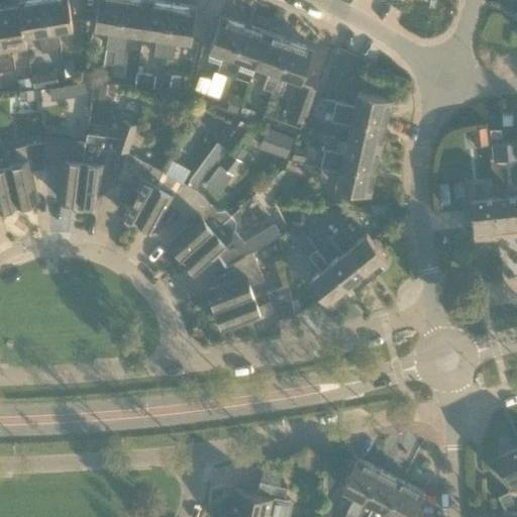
[(41,50),(52,49),(42,0),(17,0),(19,5),(24,33),(25,33),(38,31),(41,50)]
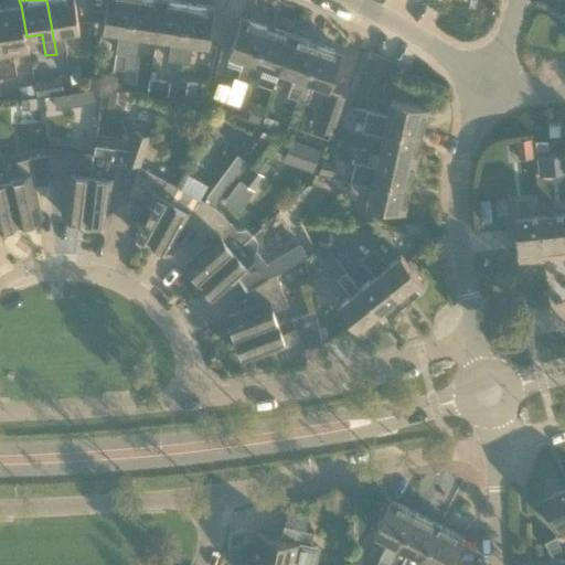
[(74,0),(46,0),(56,54),(66,52),(63,31),(80,28),(74,0)]
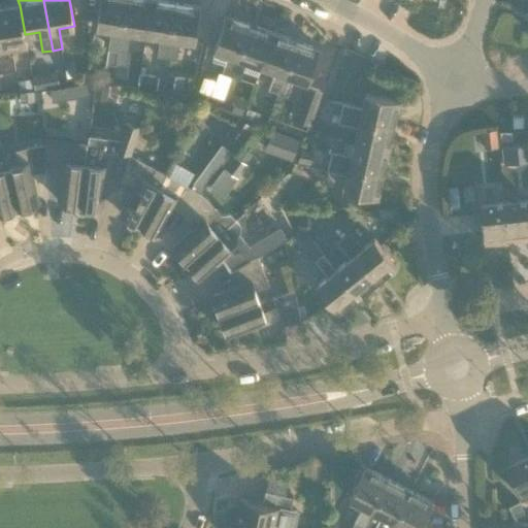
[(116,64),(118,50),(125,0),(99,0),(96,26),(111,28),(106,63),(116,64)]
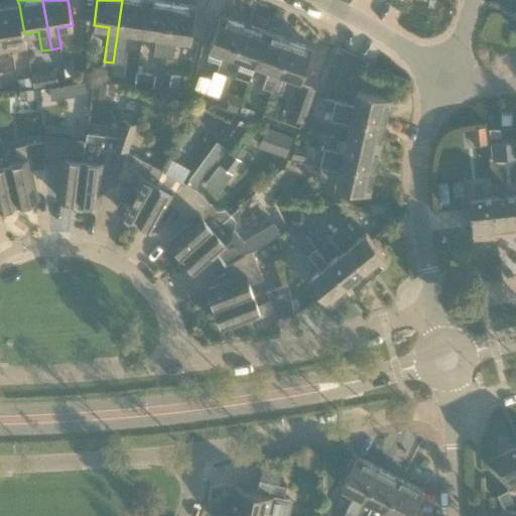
[(128,30),(142,32),(146,0),(122,0),(115,48),(125,49),(128,30)]
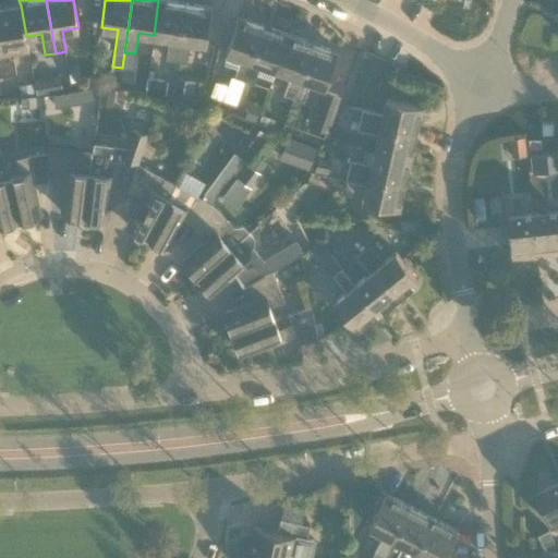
[(166,59),(177,60),(185,2),(169,0),(158,0),(154,35),(169,37),(166,59)]
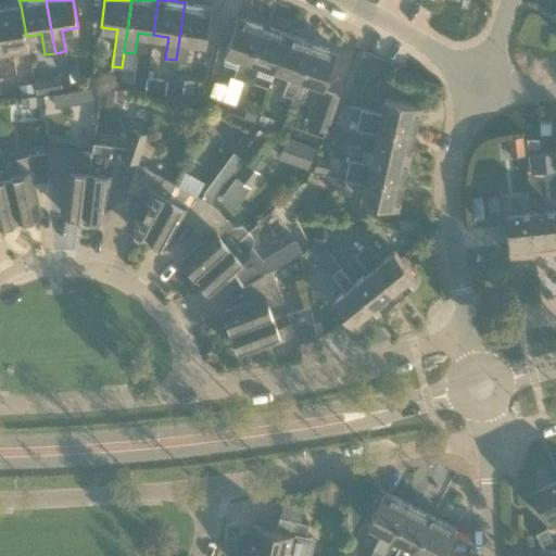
[(185,2),(176,60),(186,62),(189,40),(205,42),(211,7),(185,2)]
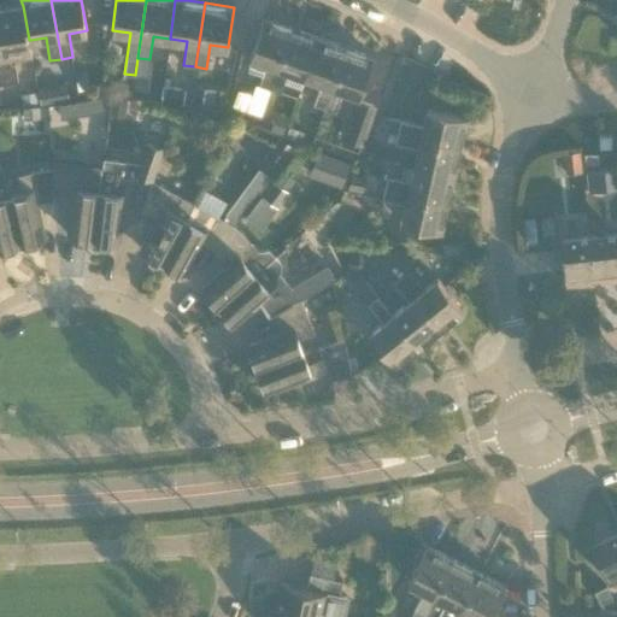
[(23,6),(0,10),(0,42),(6,82),(18,81),(16,64),(11,64),(10,58),(33,54),(30,40),(29,40),(23,6)]
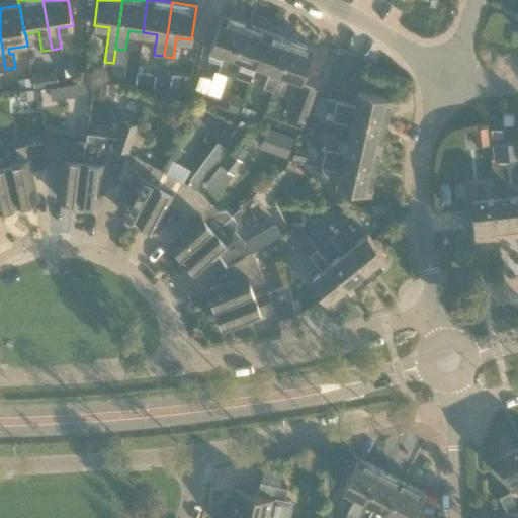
[(227,74),(245,22),(221,14),(209,47),(224,52),(218,71),(216,70),(207,92),(219,96),(227,74)]
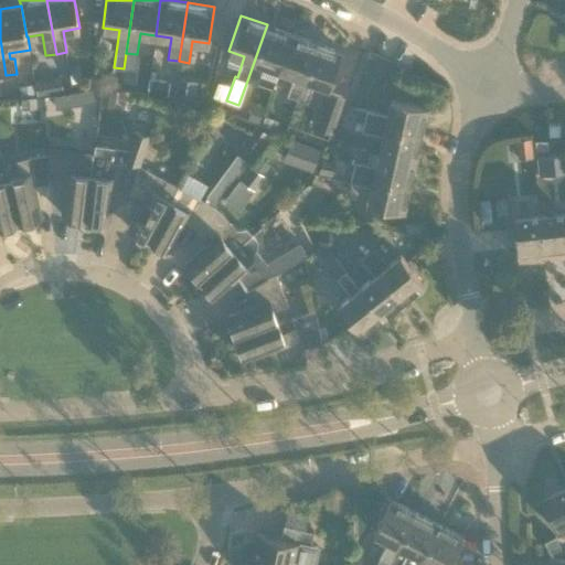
[(275,82),(279,70),(291,33),(267,24),(247,81),(257,84),(260,76),(275,82)]
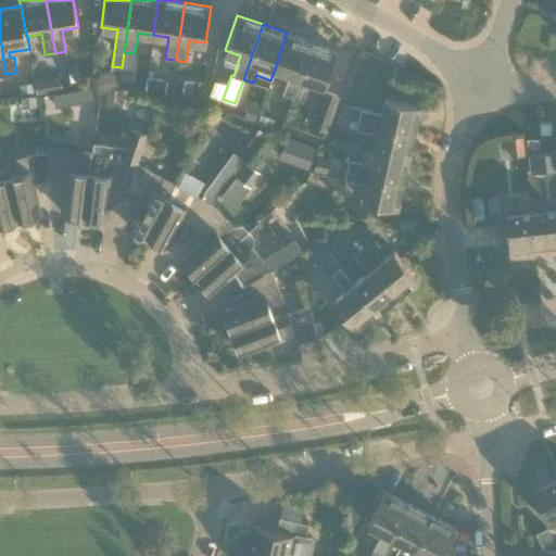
[(282,93),(292,97),(312,41),(287,33),(275,68),(290,73),(282,93)]
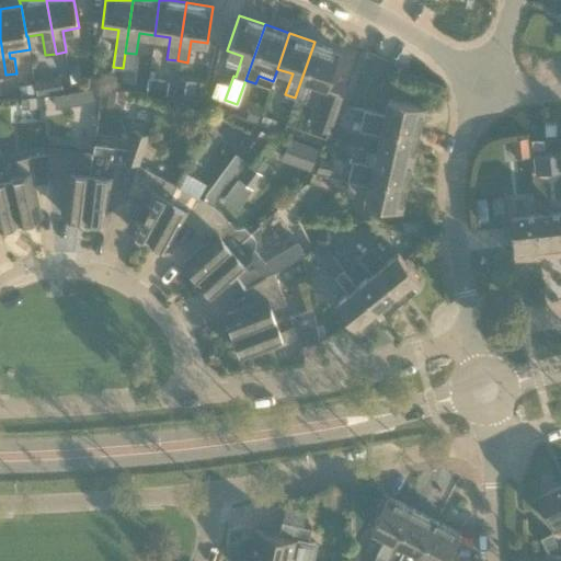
[(315,42),(295,98),(305,101),(312,81),(328,87),(340,52),(315,42)]
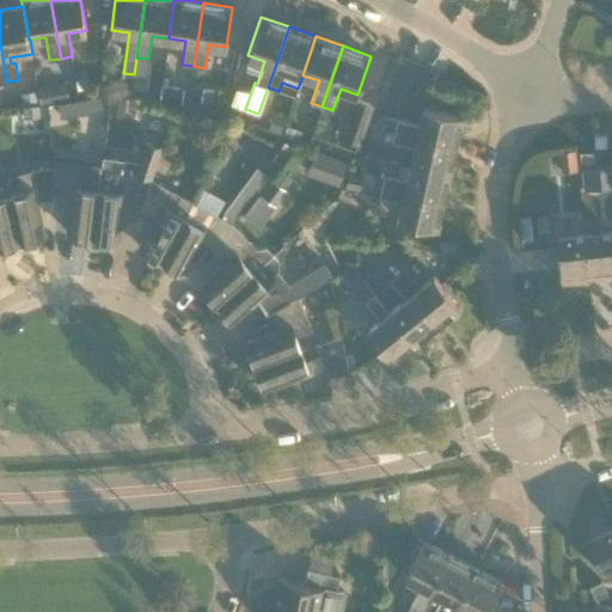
[(78,90),(90,89),(86,69),(74,71),(78,90)]
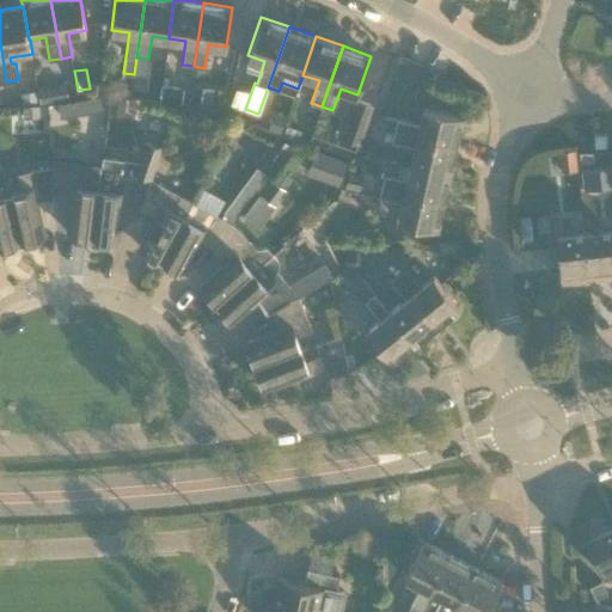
[(135,72),(134,86),(146,87),(147,73),(135,72)]
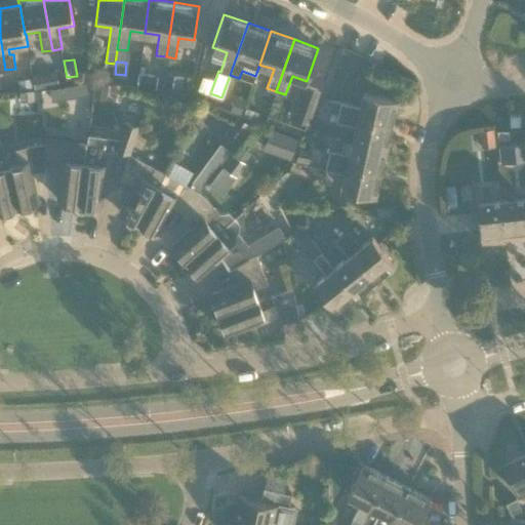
[(180,87),(183,75),(165,72),(163,84),(180,87)]
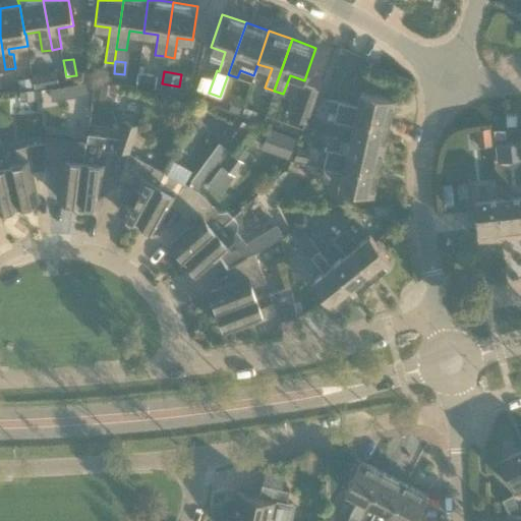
[(137,72),(135,85),(154,89),(157,75),(137,72)]
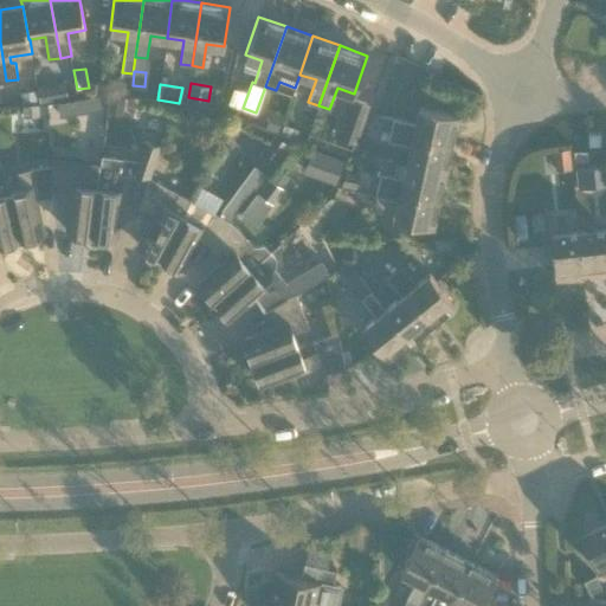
[(123,115),(124,95),(110,94),(109,113),(123,115)]
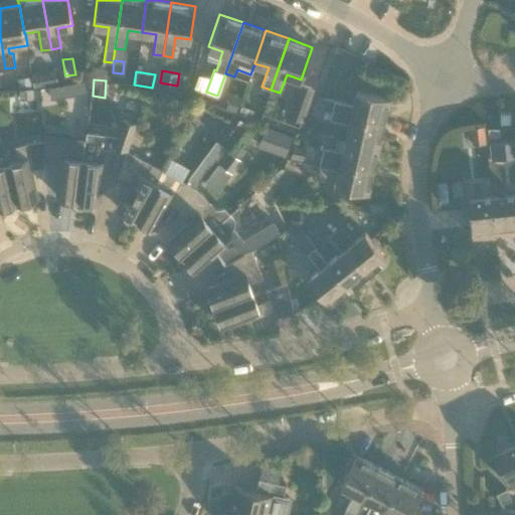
[(303,122),(315,89),(300,82),(288,116),(303,122)]
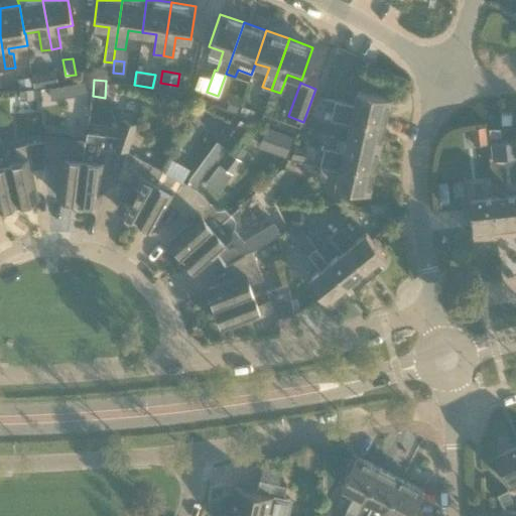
[(66,84),(49,87),(52,99),(68,96),(66,84)]
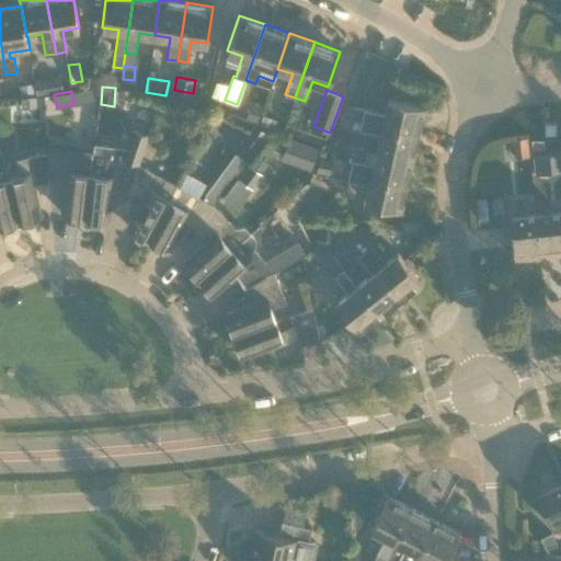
[(21,107),(36,106),(36,95),(21,96),(21,107)]
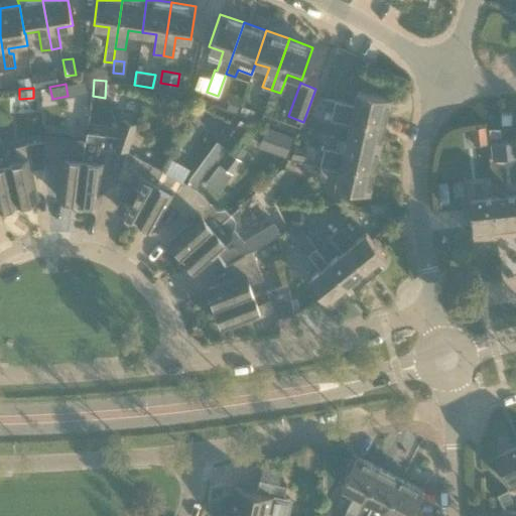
[(335,100),(333,109),(385,121),(391,97),(357,90),(354,104),(335,100)]
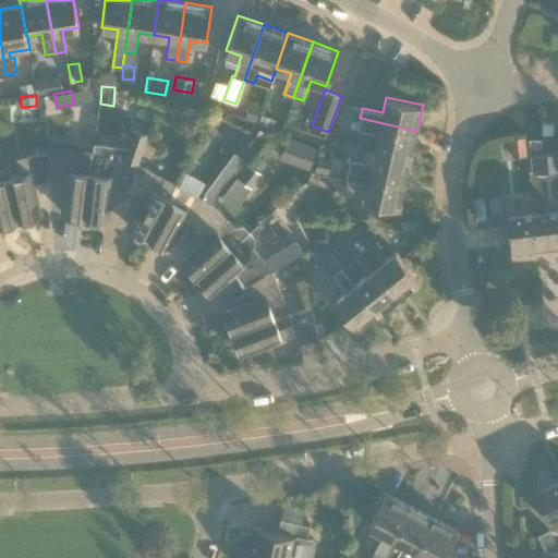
[(255,120),(261,105),(250,100),(244,117),(255,120)]
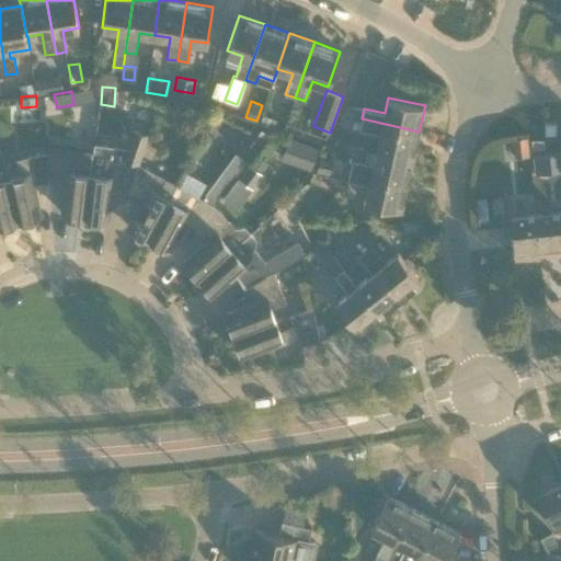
[(273,127),(276,118),(264,113),(260,123),(273,127)]
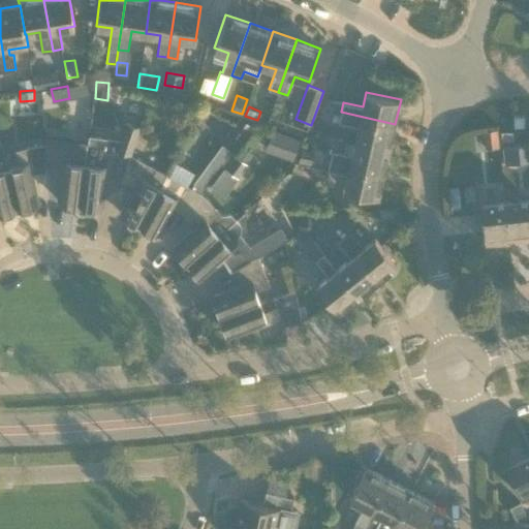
[(390,148),(395,124),(341,112),(339,122),(351,125),(359,126),(355,141),(390,148)]
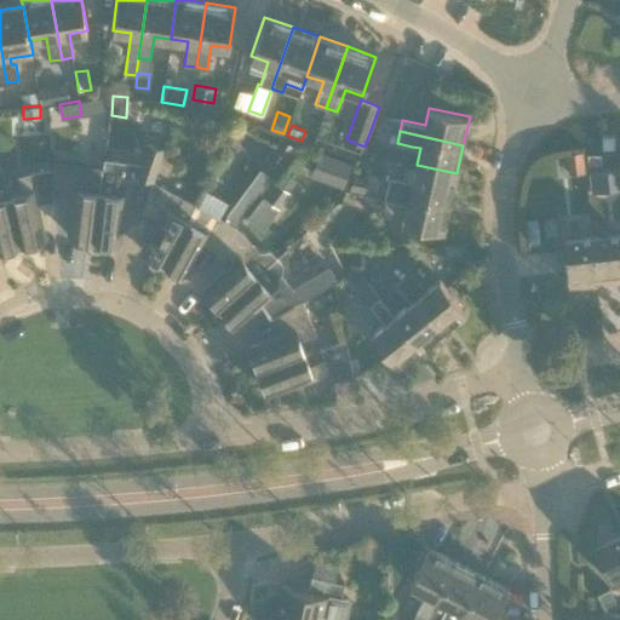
[(602,136),(602,148),(614,147),(614,135),(602,136)]
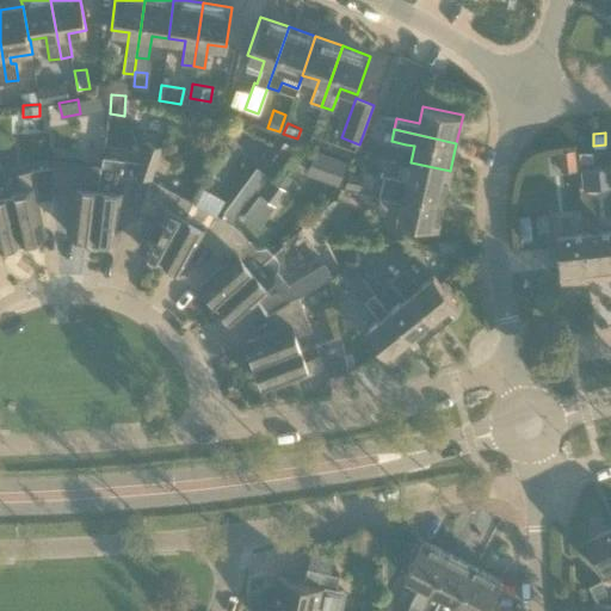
[(260,158),(273,167),(290,144),(277,135),(260,158)]
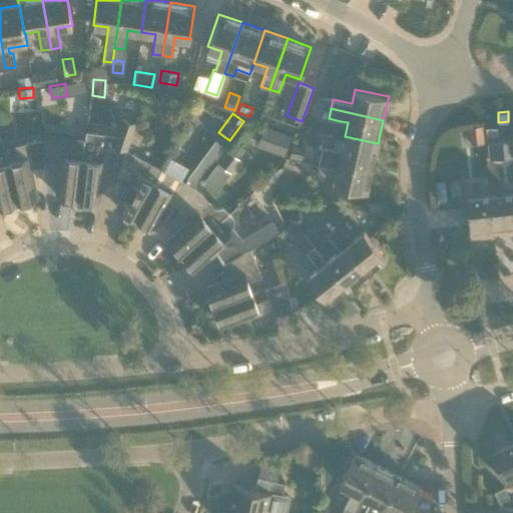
[(63,132),(63,114),(47,114),(47,133),(63,132)]
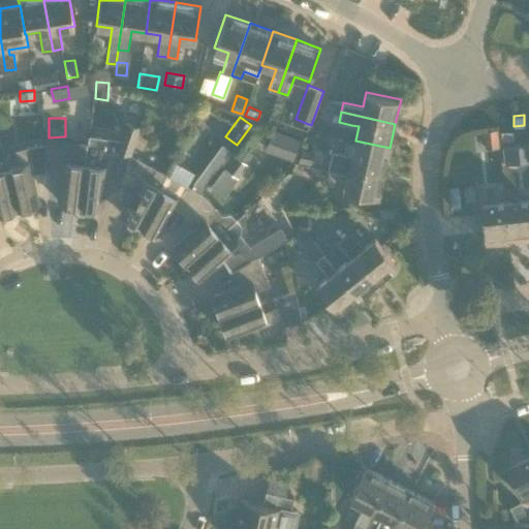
[(121,144),(133,149),(144,123),(130,118),(121,144)]
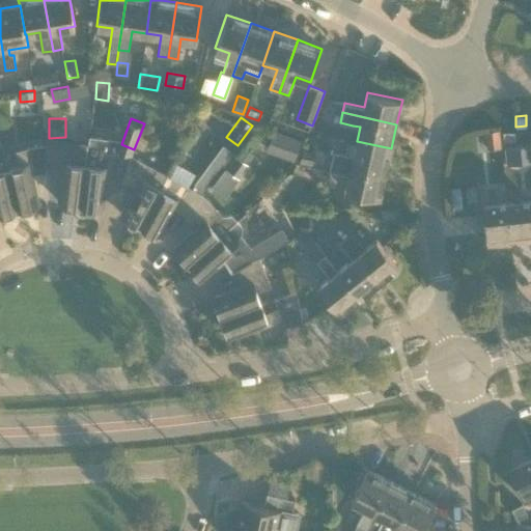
[(267,150),(294,160),(301,138),(274,129),(267,150)]
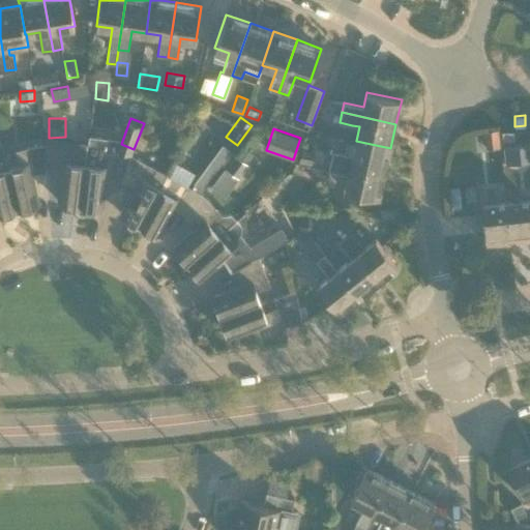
[(487,147),(500,146),(498,129),(484,130),(486,148),(487,147)]
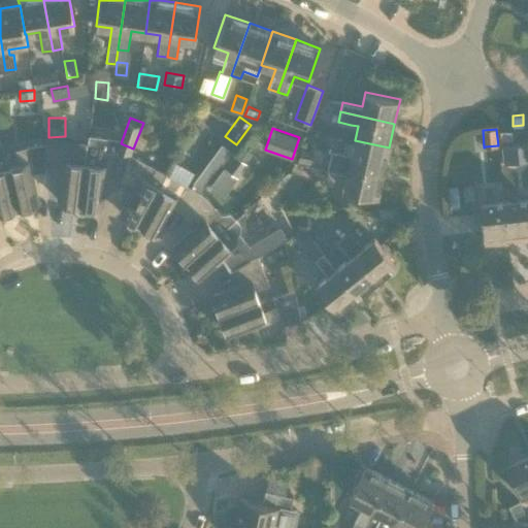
[(88,135),(85,162),(79,202),(102,205),(106,165),(107,165),(108,150),(117,151),(117,149),(119,149),(120,139),(88,135)]
